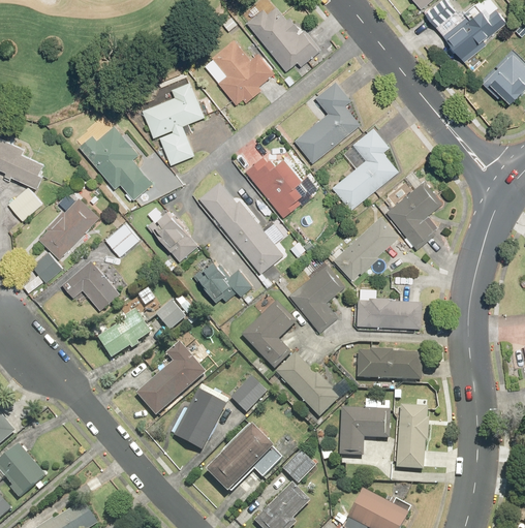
[(413,0),(421,8),(430,0),(413,0)]
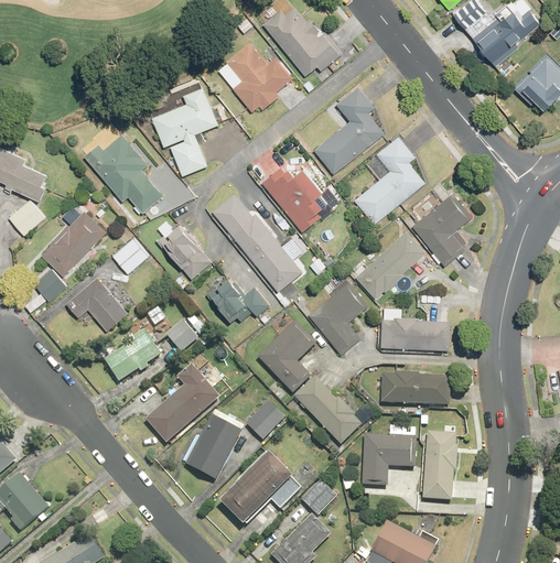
[(470,0),(452,14),(494,66),(518,47),(514,43),(539,22),(529,9),(523,14),(516,8),(513,11),(507,3),(495,13),(485,12),(475,0),(470,0)]
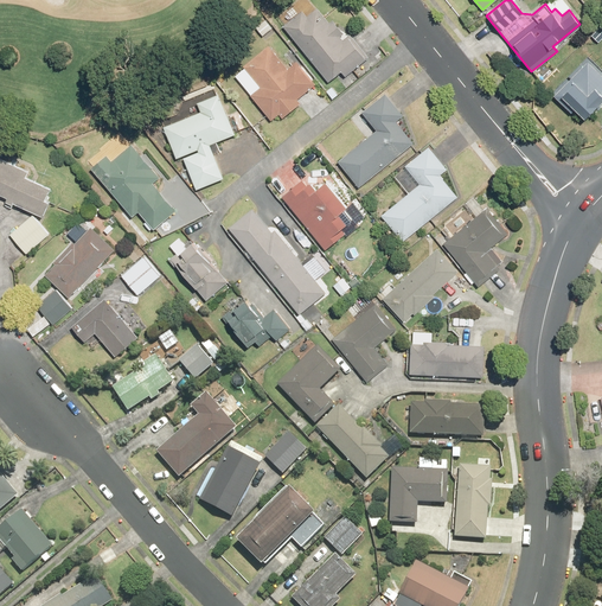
[(301,8),(281,25),(326,83),(341,71),(344,75),(366,57),(348,34),(341,39),(338,36),(341,32),(332,20),(328,23),(315,7),(306,14),(301,8)]
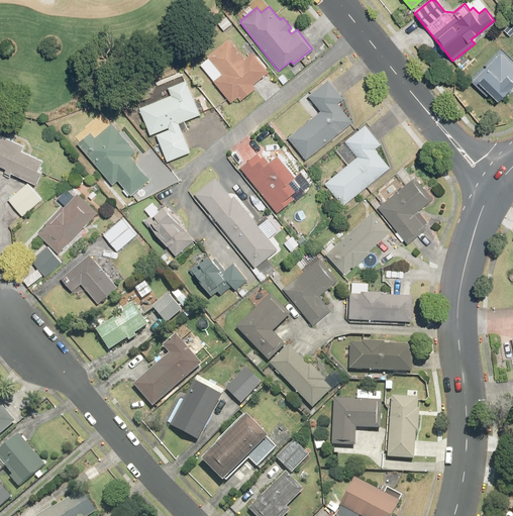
[(212,79),(229,101),(237,95),(239,99),(254,87),(251,84),(269,71),(252,50),(244,57),(228,37),(205,56),(219,73),(212,79)]
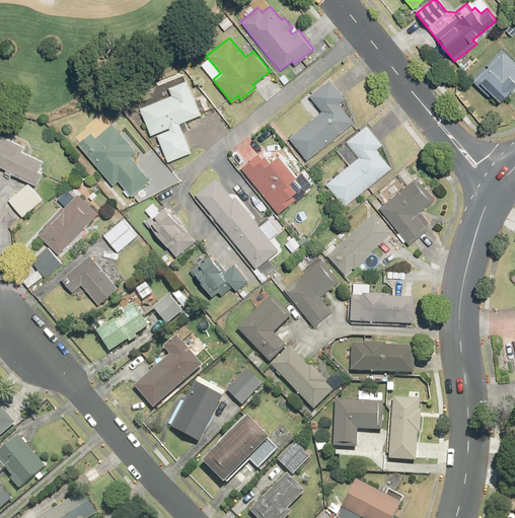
[(491,89),(502,99),(514,85),(514,62),(504,52),(501,54),(498,51),(491,58),(494,62),(474,81),(487,92),(491,89)]
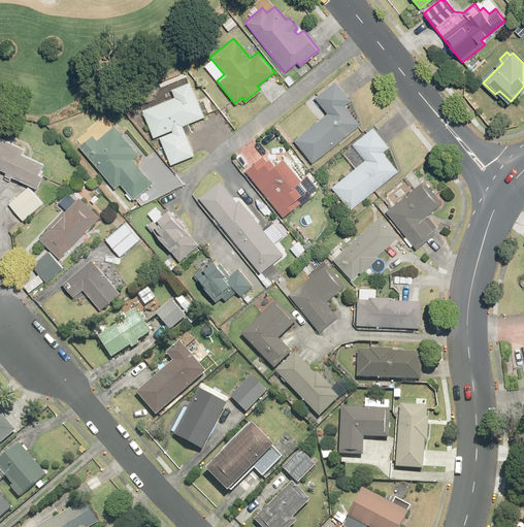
[(159,137),(169,164),(194,155),(183,126),(205,117),(191,80),(170,89),(173,96),(140,108),(153,137),(171,130),(172,131),(159,137)]
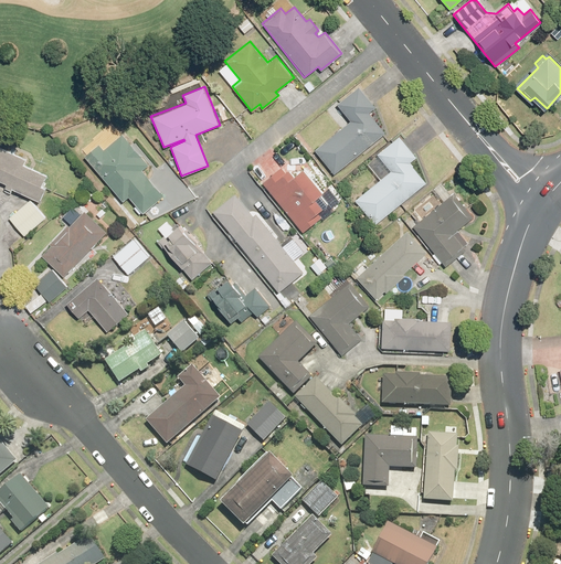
[(315,150),(332,173),(384,131),(369,113),(376,107),(359,86),(337,104),(351,121),(315,150)]
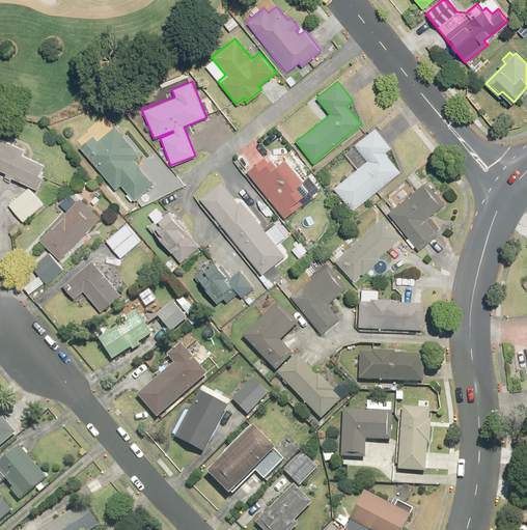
[(79,144),(115,187),(119,183),(134,199),(154,184),(134,160),(140,155),(115,124),(98,140),(92,134),(79,144)]
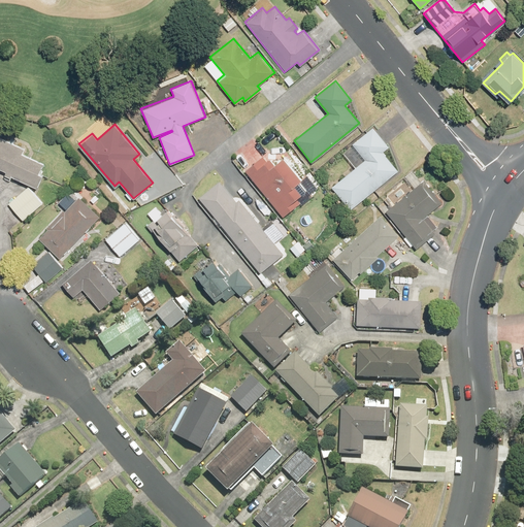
[(331,187),(349,208),(397,170),(383,152),(388,146),(372,127),(352,143),(365,159),(331,187)]
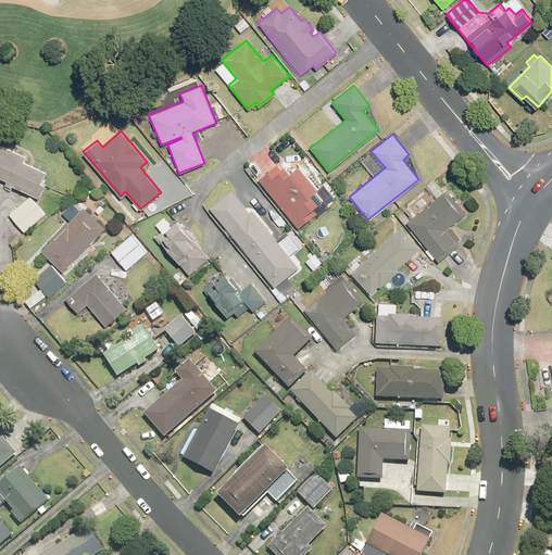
[(12,185),(40,197),(51,172),(26,161),(28,156),(0,144),(0,177),(7,180),(5,185),(11,187),(12,185)]
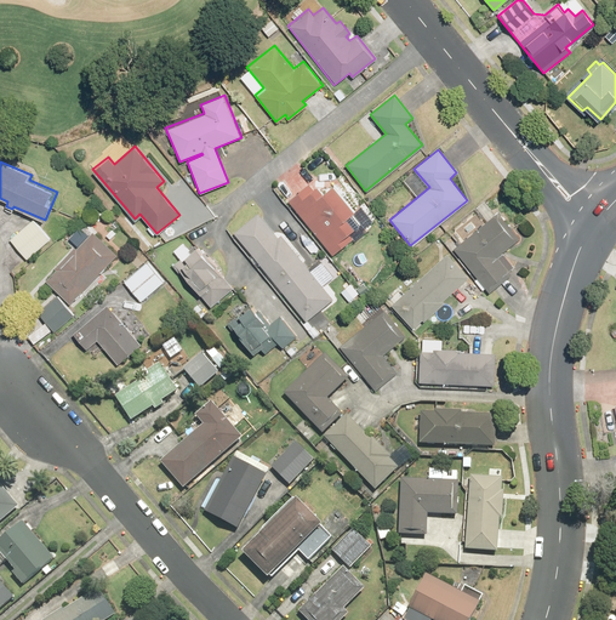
[(308,182),(286,200),(332,254),(351,239),(347,235),(355,229),(348,221),(358,212),(336,186),(326,194),(319,185),(314,188),(308,182)]
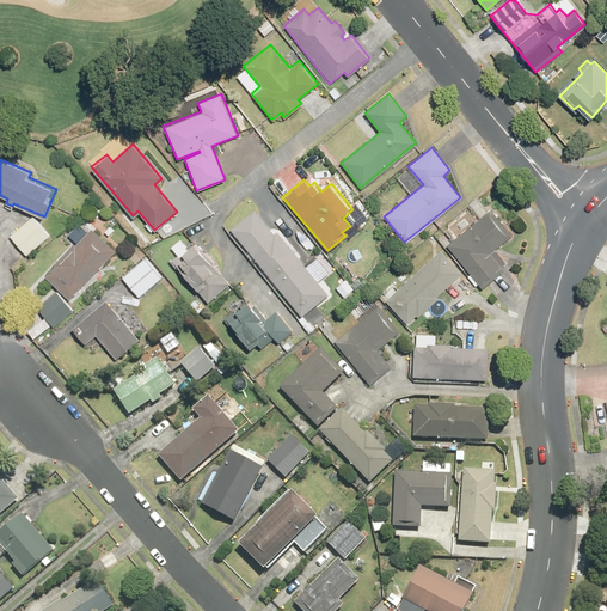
[(253,209),(230,230),(300,316),(327,294),(276,231),(273,233),(253,209)]
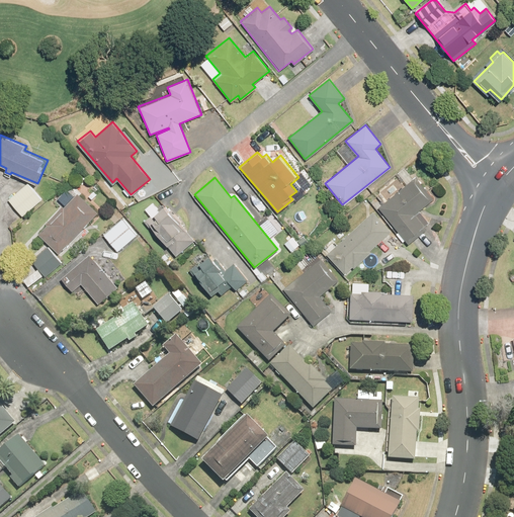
[(415,177),(378,207),(408,243),(426,229),(424,226),(428,223),(418,210),(433,198),(415,177)]
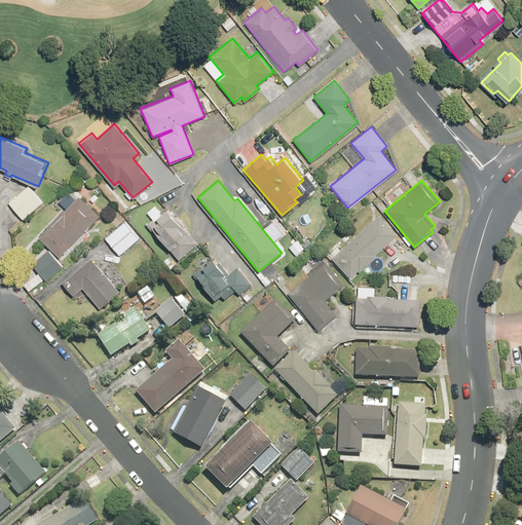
[(27,186),(7,201),(22,219),(41,203),(27,186)]
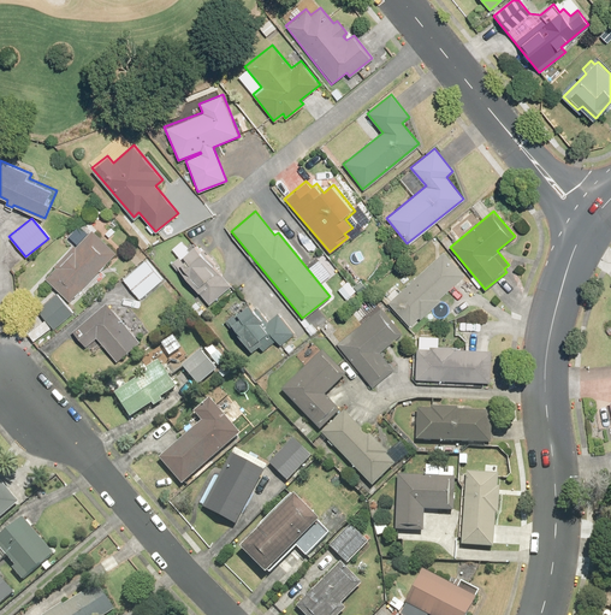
[(55,267),(45,278),(69,301),(116,253),(92,230),(75,247),(73,246),(54,265),(55,267)]
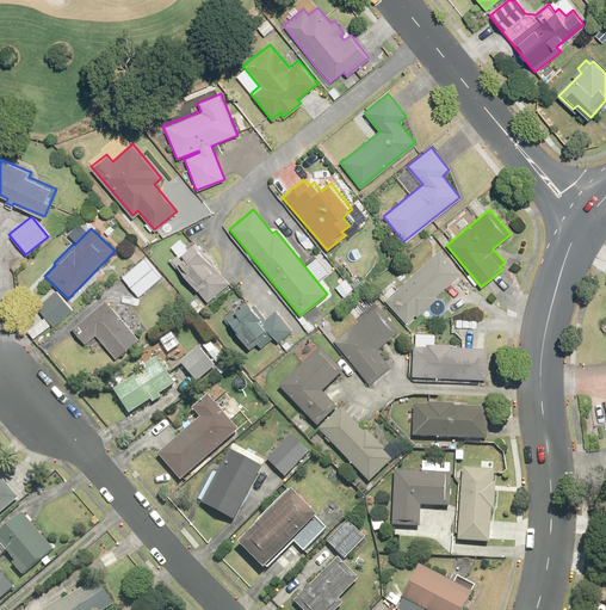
[(187,257),(181,262),(191,272),(187,276),(206,301),(228,283),(196,244),(185,252),(187,257)]
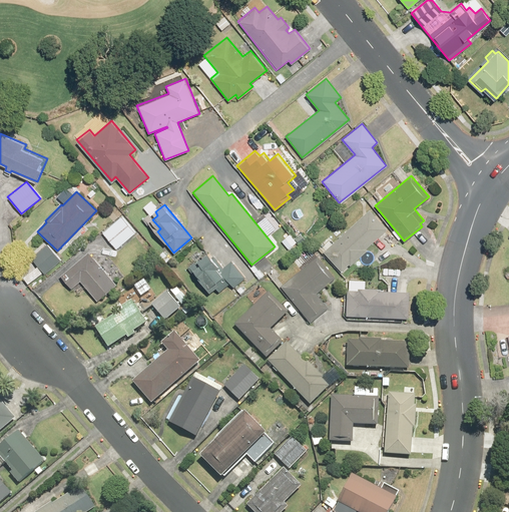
[(369,208),(323,251),(341,271),(387,228),(369,208)]
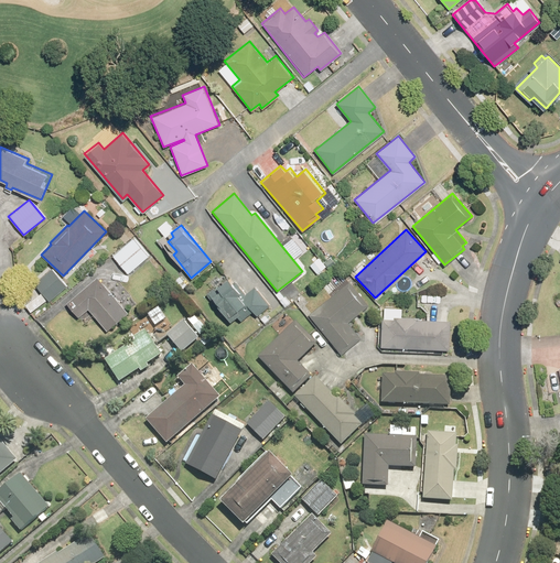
[(132,237),(111,255),(127,273),(148,256),(132,237)]
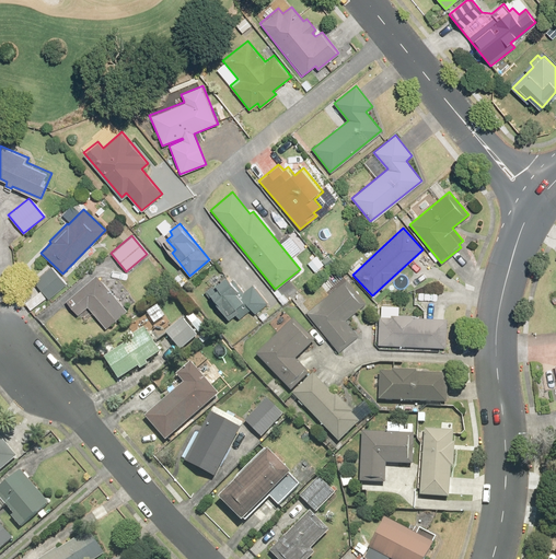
[(308,261),(305,263),(313,271),(322,264),(310,251),(303,256),(308,261)]
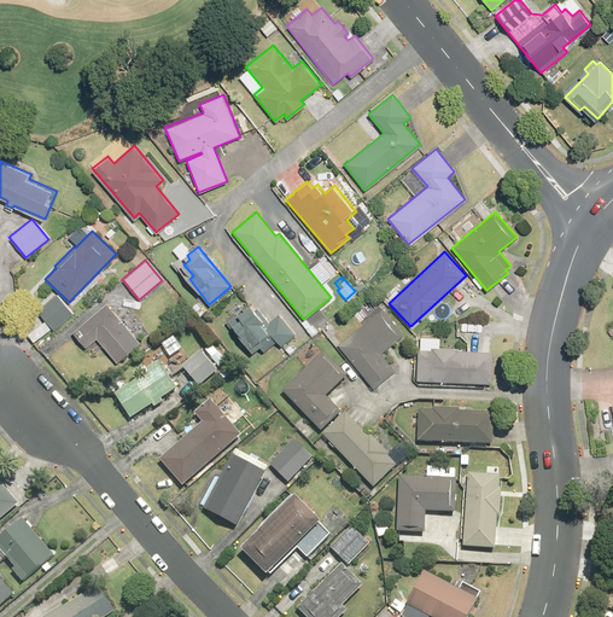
[(56,294),(36,310),(52,330),(71,313),(56,294)]
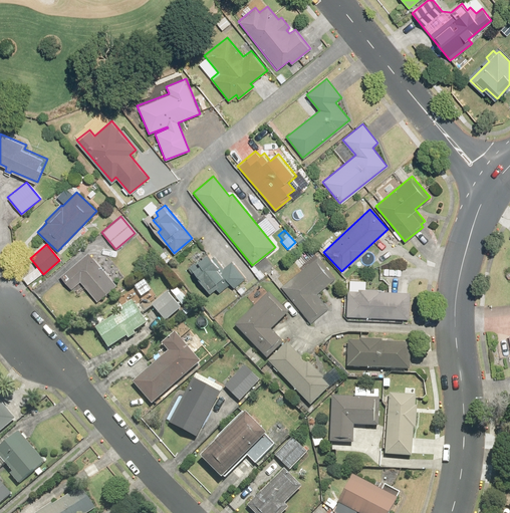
[(88,251),(60,275),(71,288),(80,281),(97,301),(116,284),(88,251)]
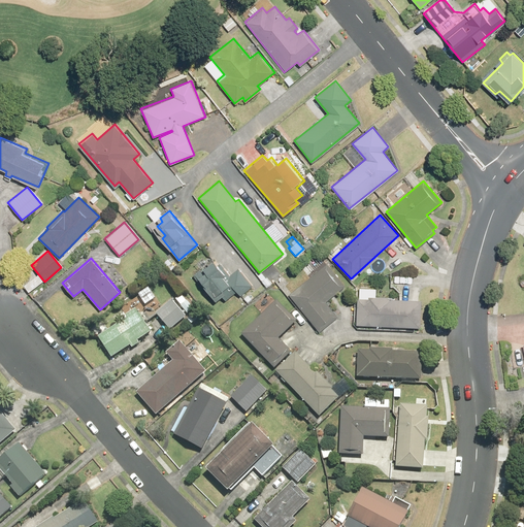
[(228,274),(217,260),(205,268),(207,271),(200,276),(208,287),(207,288),(218,300),(223,296),(225,300),(236,291),(240,295),(252,285),(237,267),(228,274)]
